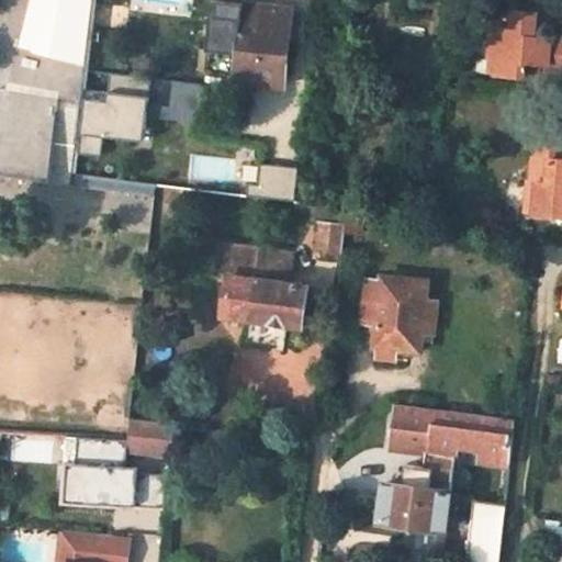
[(0,172),(75,182),(92,0),(26,0),(3,86),(0,86),(0,172)]
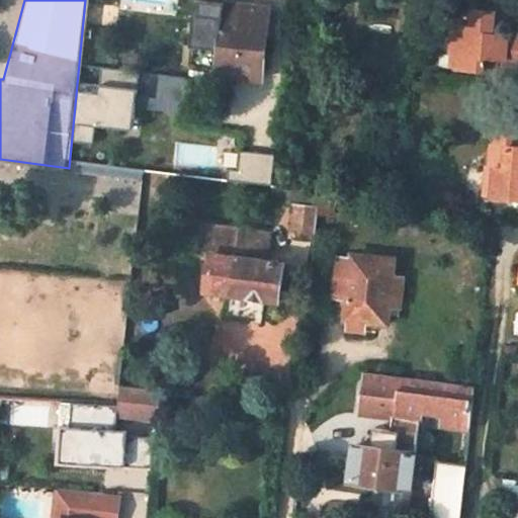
[(261,79),(269,8),(225,3),(217,75),(261,79)]
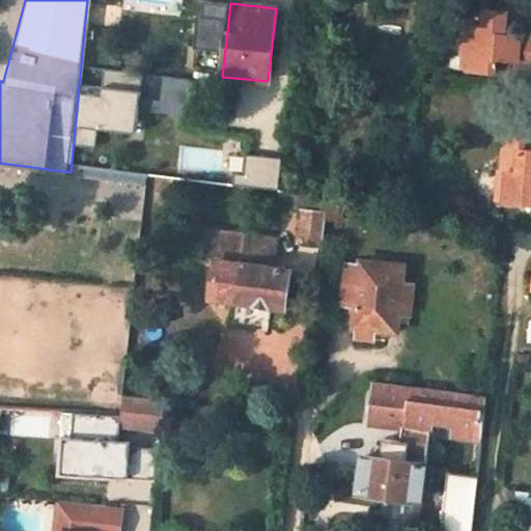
[(530,64),(530,30),(523,30),(522,33),(508,31),(510,8),(488,6),(486,23),(469,22),(467,50),(473,50),(471,66),(509,71),(511,58),(518,59),(518,63),(530,64)]
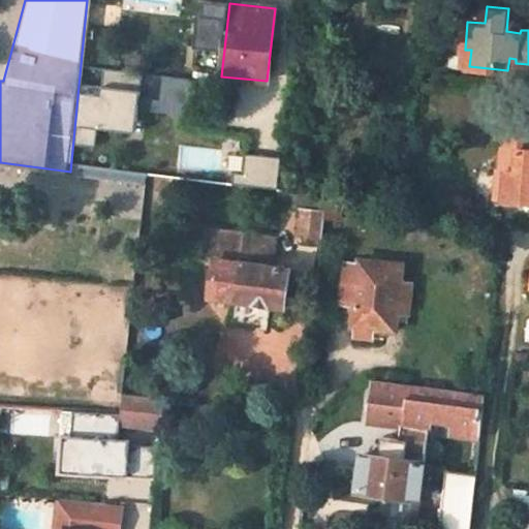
[(159,74),(156,110),(187,113),(191,79),(159,74)]
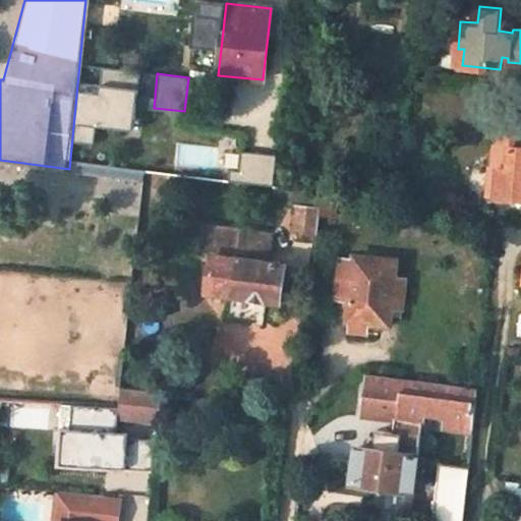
[(500,170),(496,198),(520,200),(520,131),(501,130),(500,147),(497,146),(494,169),(500,170)]
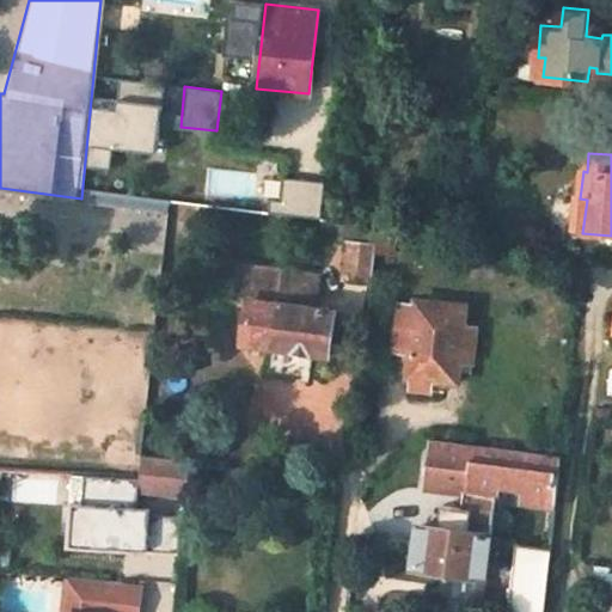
[(323,216),(328,182),(281,176),(276,209),(323,216)]
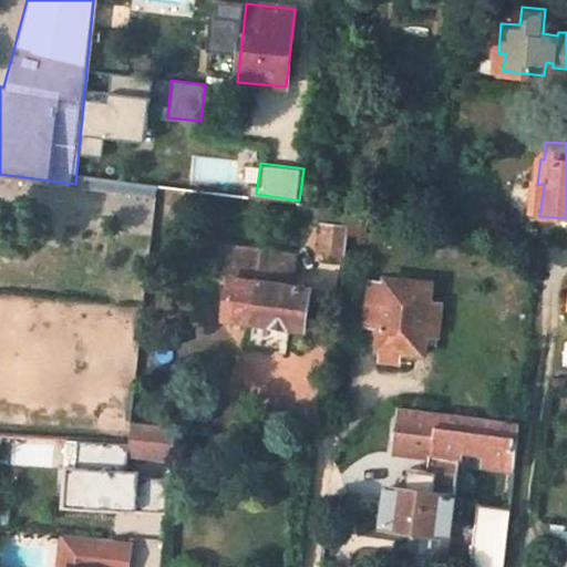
[(534,184),(532,215),(539,216),(544,185),(537,184),(534,184)]
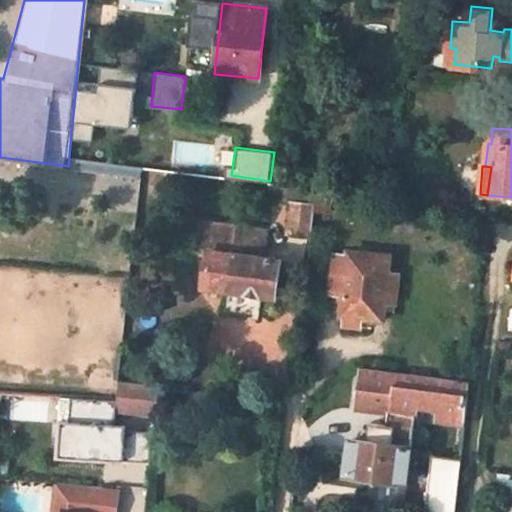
[(314,210),(326,212),(329,191),(317,189),(316,196),(315,205),(314,210)]
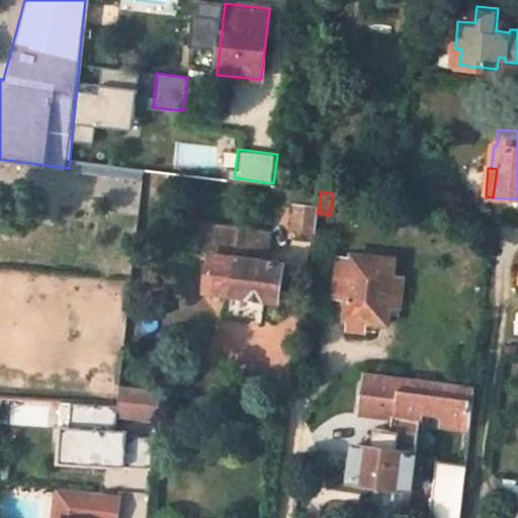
[(294,196),(293,204),(319,207),(320,198),(294,196)]
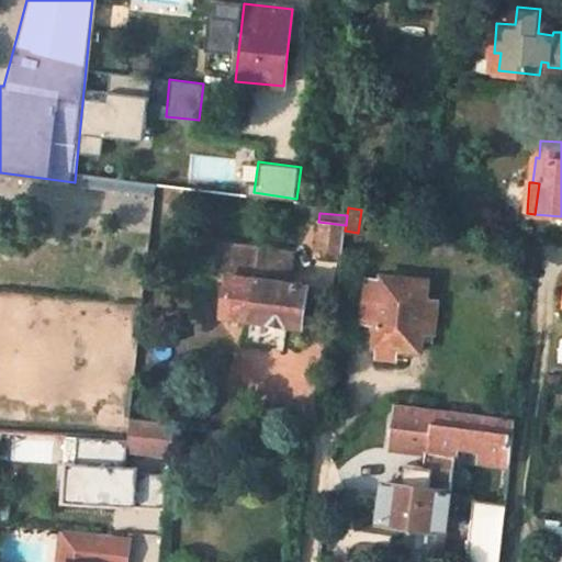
[(318,222),(314,255),(343,257),(345,231),(346,225),(318,222)]
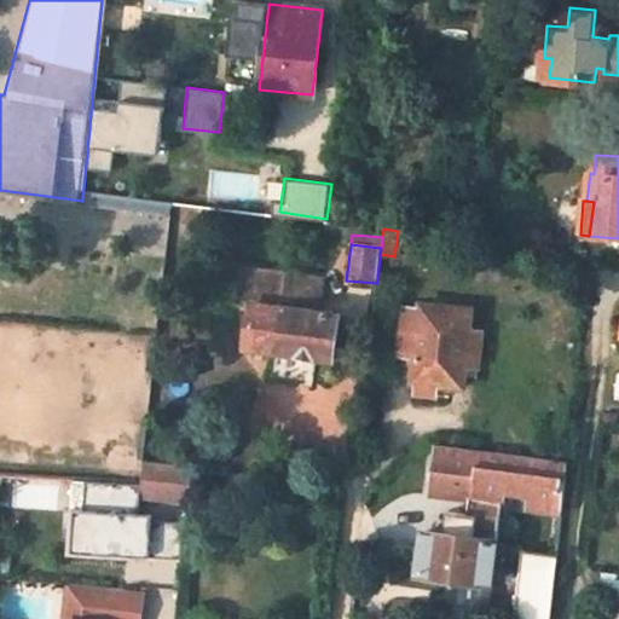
[(246,345),(333,358),(339,314),(318,311),(304,310),(308,277),(236,267),(233,284),(248,302),(252,304),(246,345)]
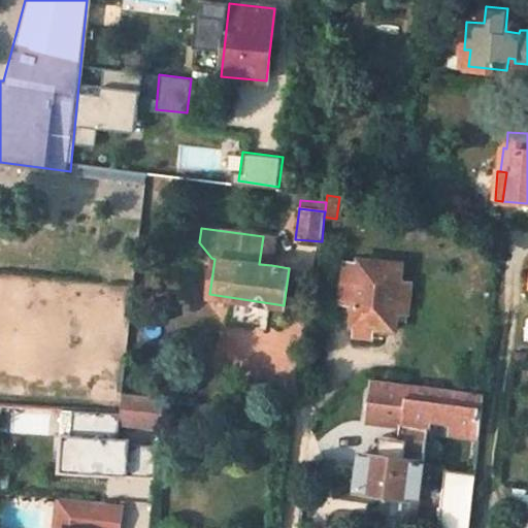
[(263,236),(259,264),(271,265),(275,238),(263,236)]
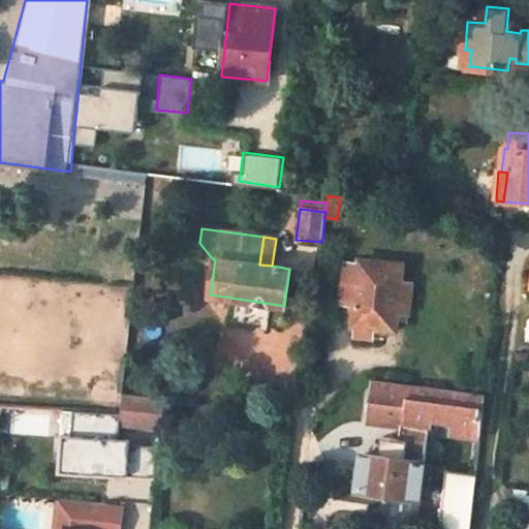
[(400,280),(401,263),(360,259),(360,263),(345,261),(340,302),(348,303),(345,320),(354,321),(354,325),(355,325),(374,327),(395,329),(397,310),(400,280)]
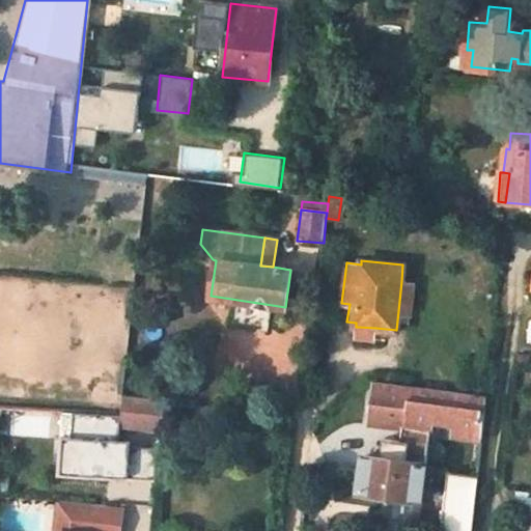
[(398,311),(409,312),(411,282),(401,281),(398,311)]
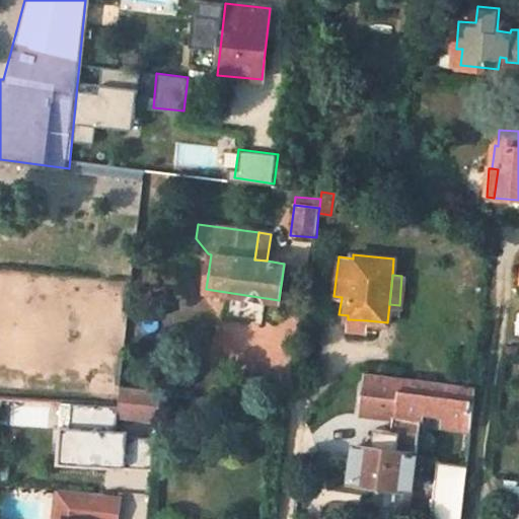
[(349,319),(348,329),(366,331),(367,320),(349,319)]
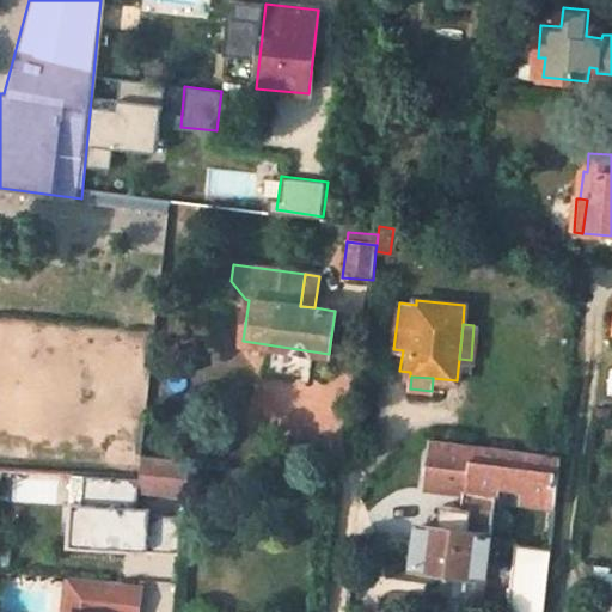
[(415,565),(487,575),(490,544),(515,546),(507,611),(544,611),(560,457),(434,438),(423,506),(441,508),(439,527),(420,525),(415,565)]
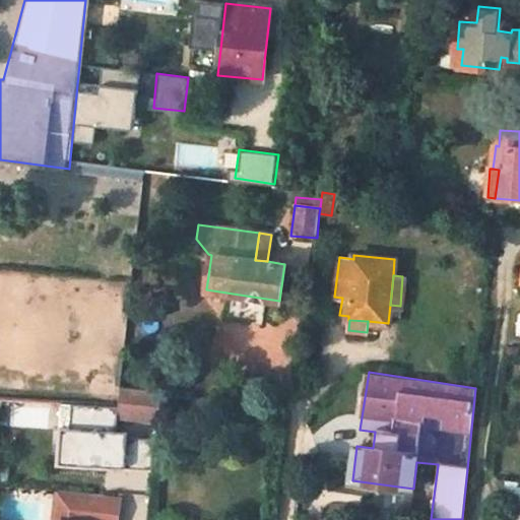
[(157,420),(160,392),(120,388),(118,405),(129,406),(128,418),(157,420)]
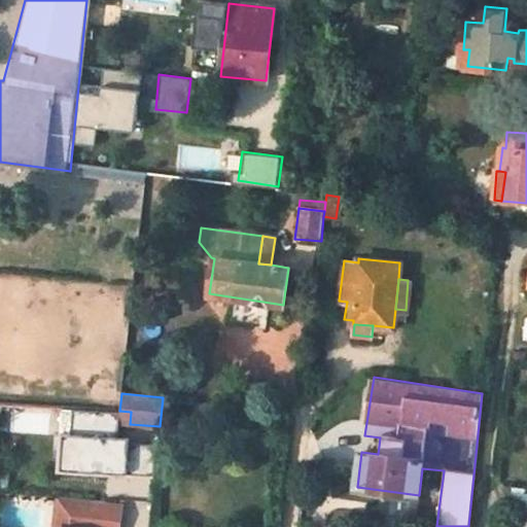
[(65,432),(63,468),(155,475),(159,445),(117,442),(118,423),(119,411),(74,408),(72,433),(65,432)]
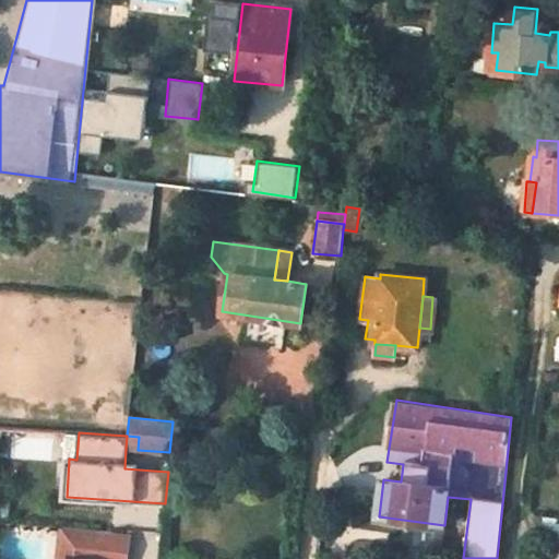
[(127,436),(126,449),(138,450),(139,437),(127,436)]
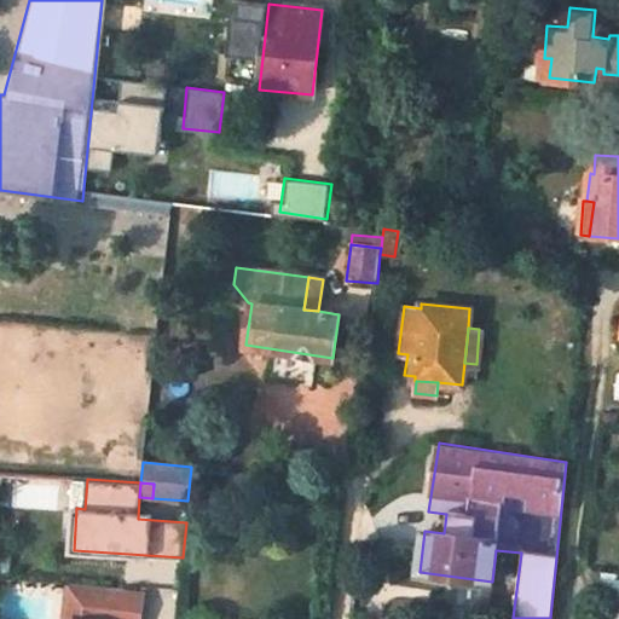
[(140,618),(145,588),(69,583),(65,618),(140,618)]
